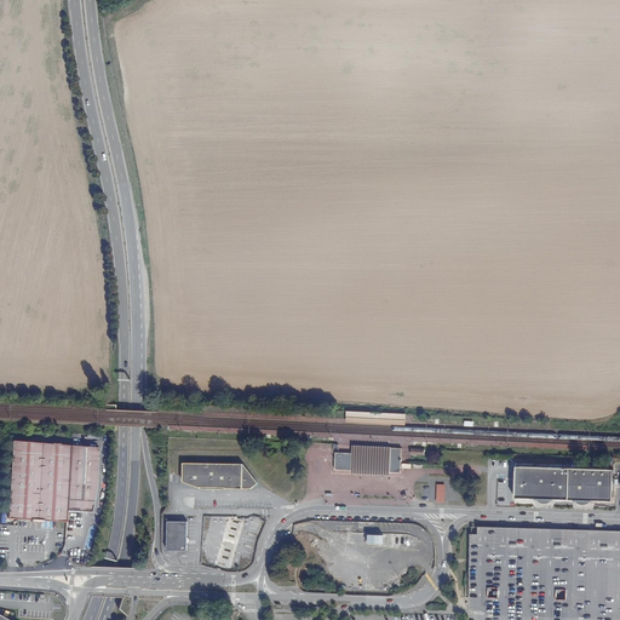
[(65,522),(67,511),(70,446),(12,441),(9,520),(39,521),(65,522)]
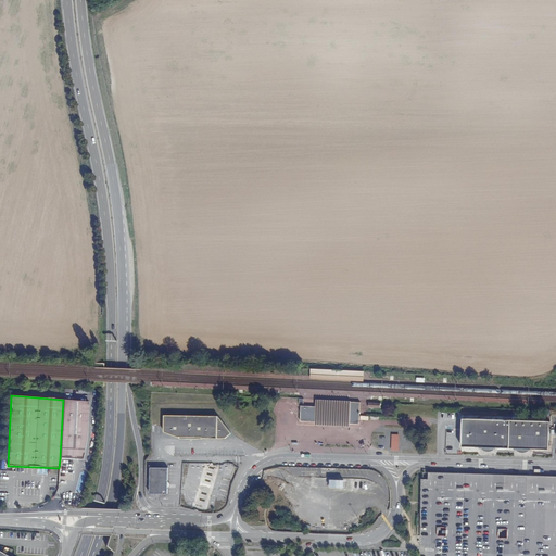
[(88,402),(63,400),(60,458),(72,459),(81,459),(86,439),(88,402)]
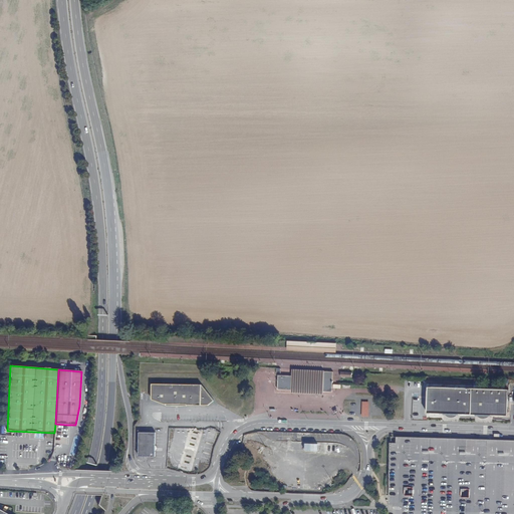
[(332,378),(333,371),(323,370),(291,369),(291,375),(277,375),(277,390),(290,390),(296,391),(301,391),(306,391),(312,391),(317,392),(332,393),(332,382),(332,378)]
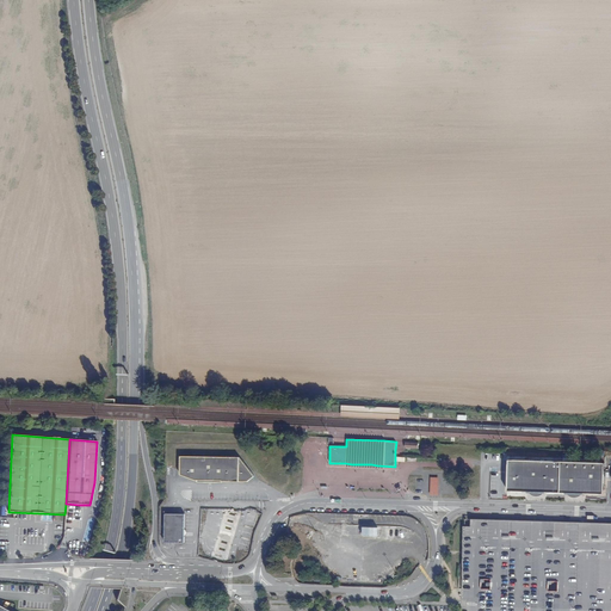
[(222,481),(247,481),(254,476),(240,457),(180,456),(180,474),(197,480),(198,480),(222,480),(222,481)]
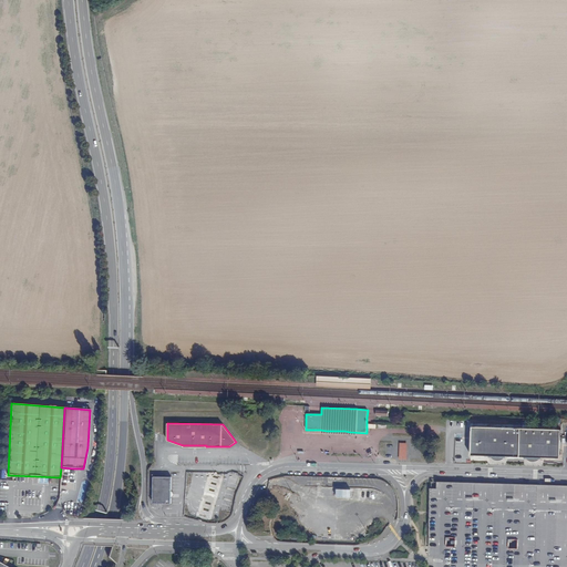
[(472,454),(560,459),(563,429),(473,426),(472,454)]
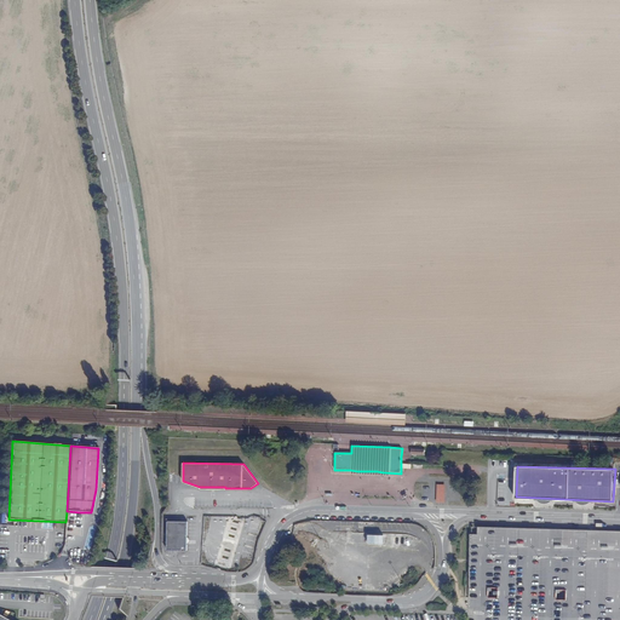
[(445,503),(446,484),(436,483),(435,501),(445,503)]
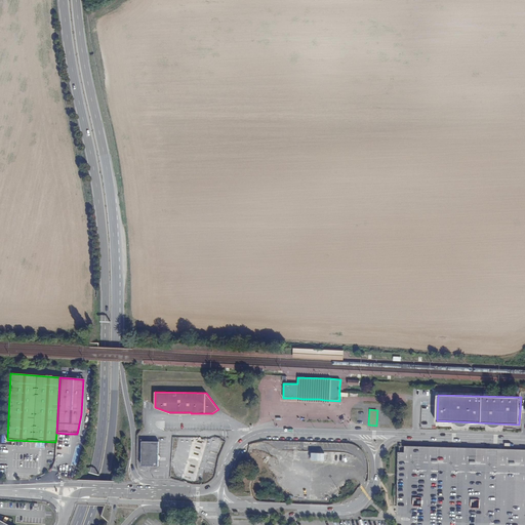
[(204,439),(197,437),(192,455),(199,457),(204,439)]
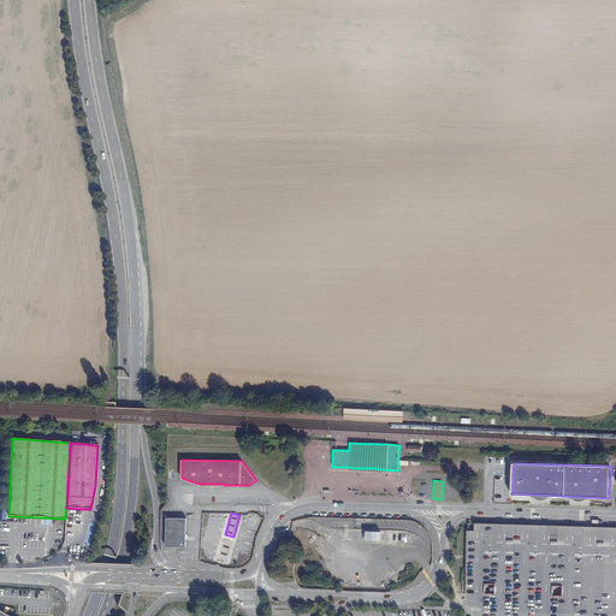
[(185,540),(185,533),(187,517),(166,517),(166,546),(185,546),(185,540)]
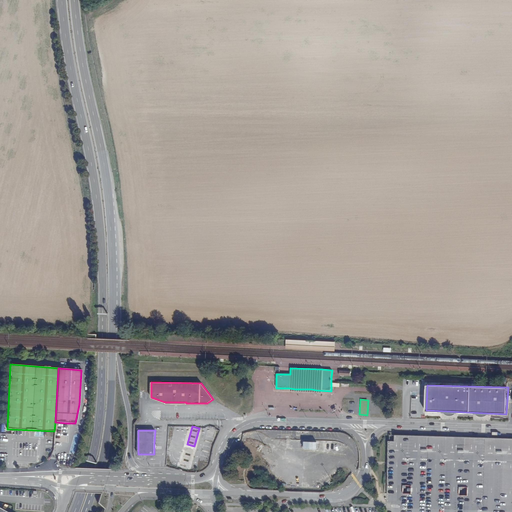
[(386,508),(385,511),(511,511),(511,437),(393,435),(393,441),(387,441),(386,505),(386,508)]
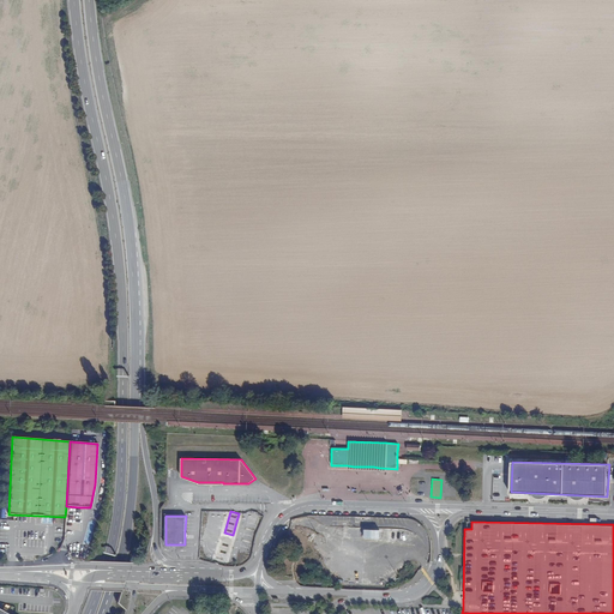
[(413,535),(345,527),(344,537),(413,545),(413,535)]
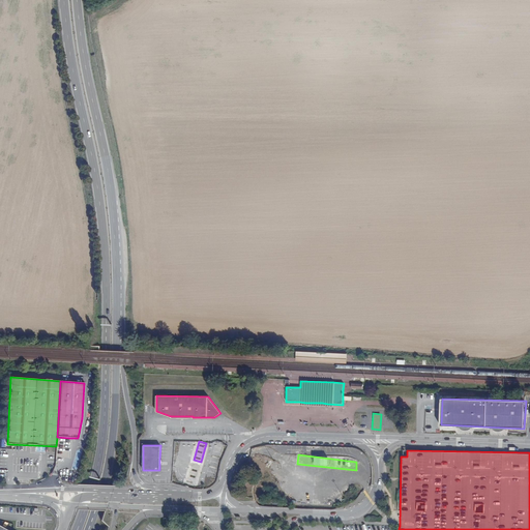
[(218,458),(212,455),(206,475),(213,477),(218,458)]
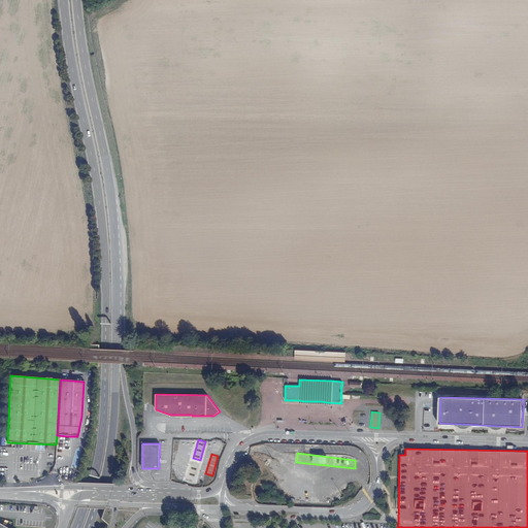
[(198,466),(191,464),(188,476),(195,479),(198,466)]
